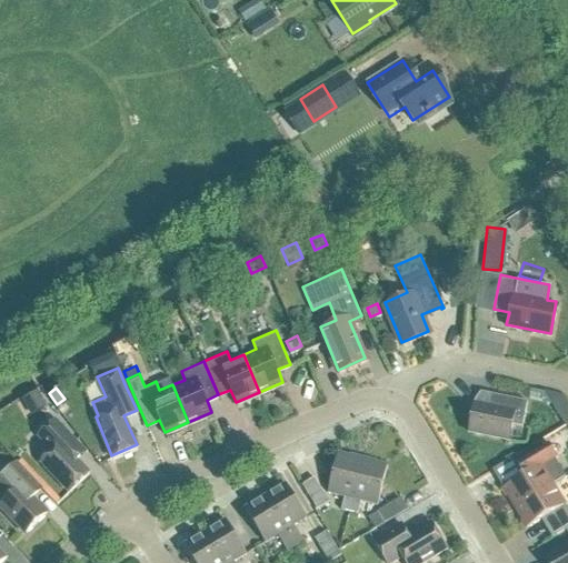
[(21,398),(30,413),(46,403),(37,389),(21,398)]
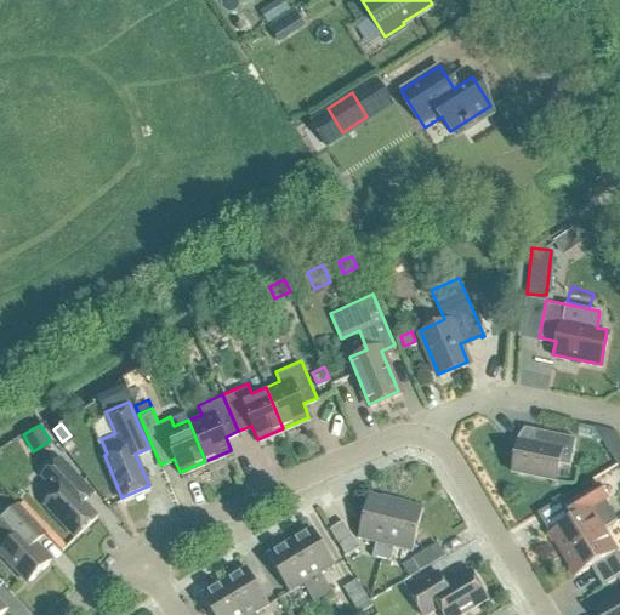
[(569,463),(574,436),(534,428),(532,443),(518,440),(518,439),(517,439),(511,470),(512,470),(512,468),(553,477),(553,478),(555,478),(558,461),(569,463)]
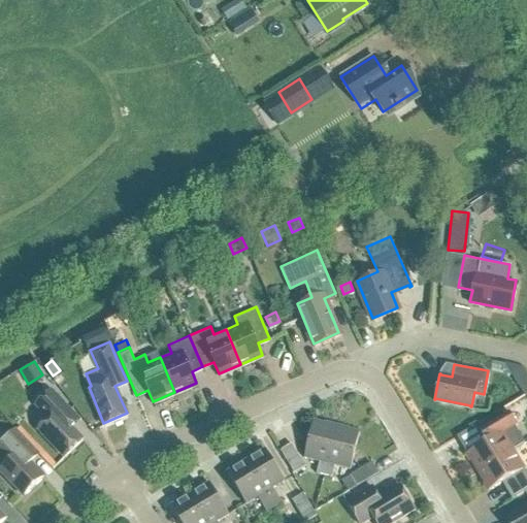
[(58,385),(68,404),(80,397),(70,379),(58,385)]
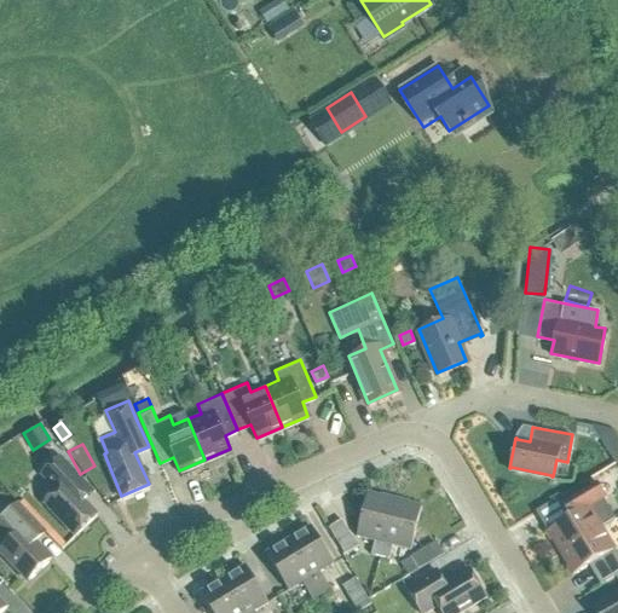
[(61,454),(40,473),(56,489),(44,499),(75,532),(96,513),(73,487),(82,478),(61,454)]
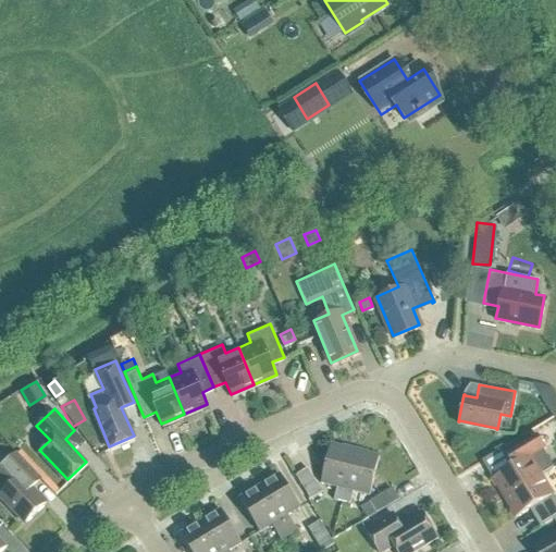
[(545,455),(542,454),(538,448),(544,444),(536,432),(513,446),(520,458),(492,475),(504,494),(541,473),(540,471),(552,465),(545,455)]
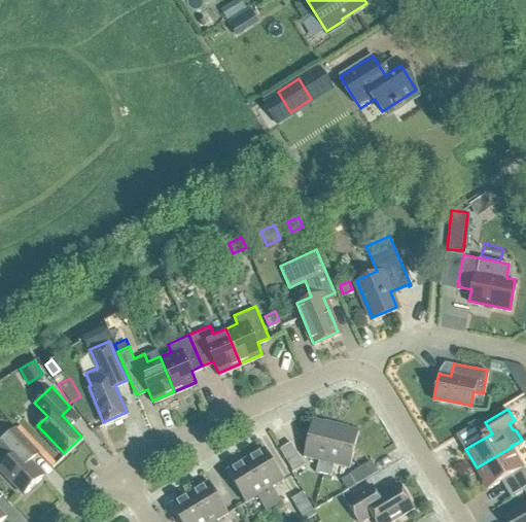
[(315,470),(322,472),(335,423),(312,417),(303,454),(318,458),(315,470)]
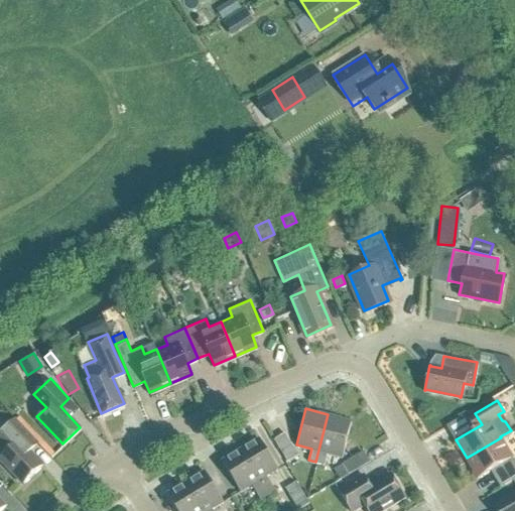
[(350,419),(328,414),(315,462),(324,464),(327,452),(342,456),(350,419)]
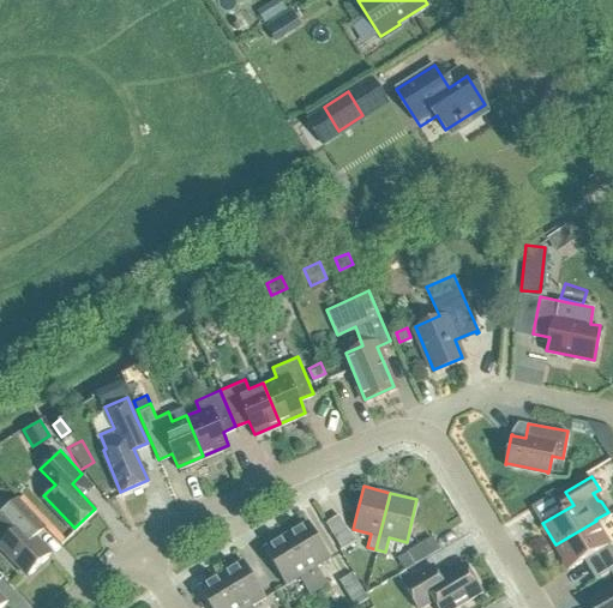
[(0,543),(0,546),(28,573),(50,552),(35,535),(46,524),(17,495),(0,511),(0,543)]
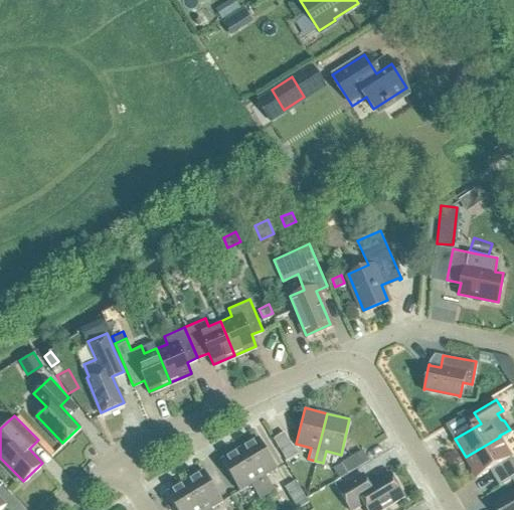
[(439,430),(446,443),(461,435),(455,421),(439,430)]
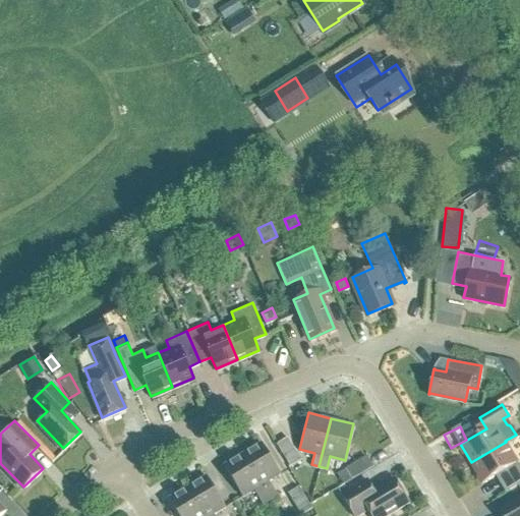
[(275,441),(289,464),(301,457),(287,434),(275,441)]
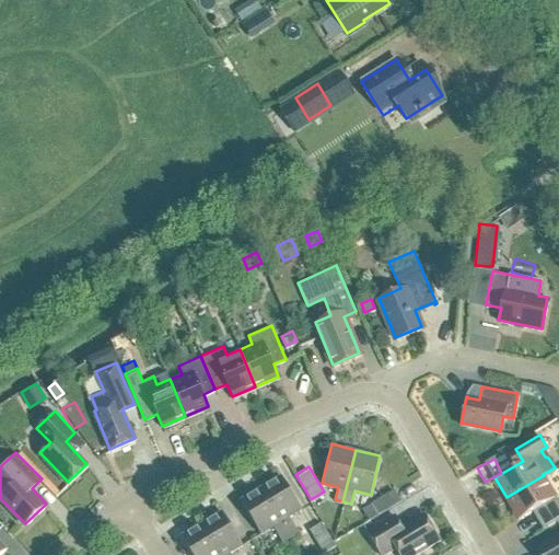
[(260,486),(289,535),(298,530),(288,516),(301,508),(280,474),(260,486)]
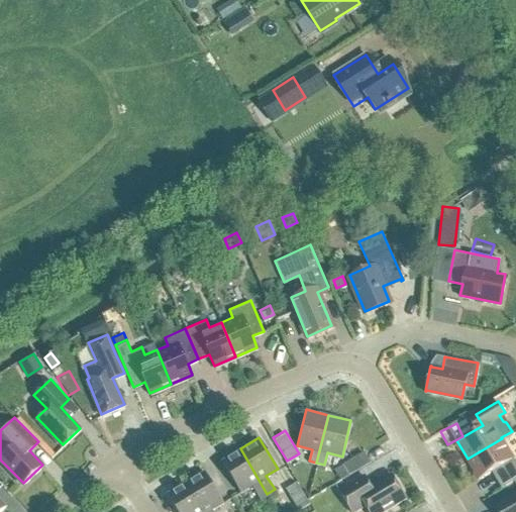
[(502,438),(468,458),(478,477),(504,462),(511,472),(515,468),(515,463),(512,456),(513,456),(502,438)]
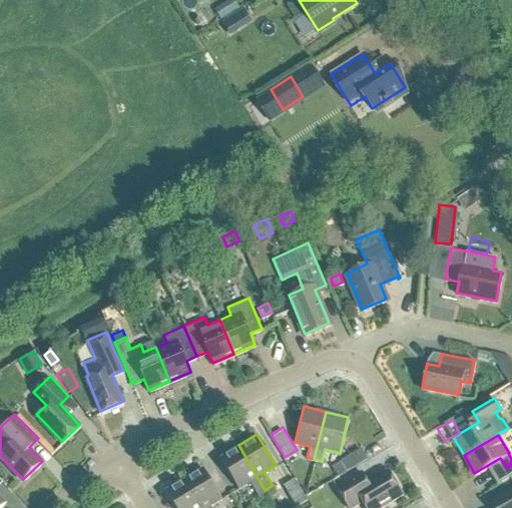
[(265,490),(238,445),(219,456),(238,487),(249,480),(258,494),(265,490)]
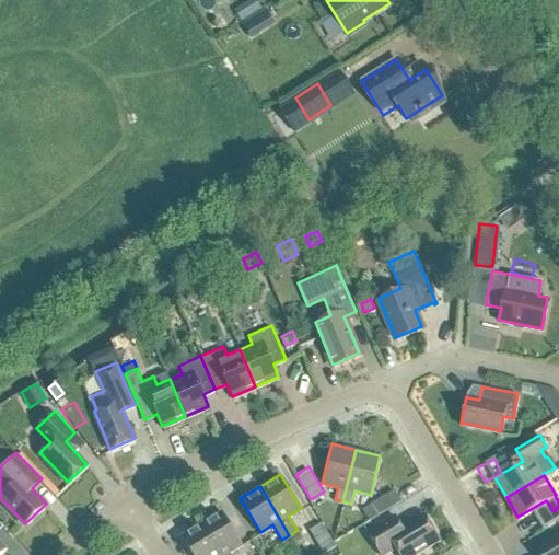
[(377,512),(400,499),(393,488),(371,501),(377,512)]
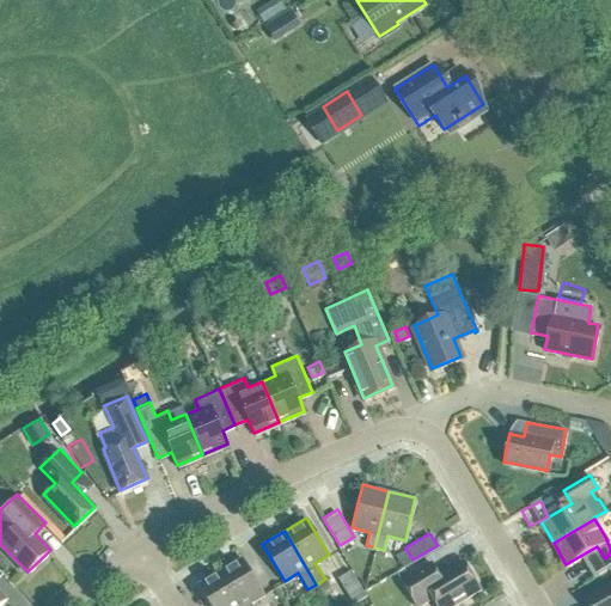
[(219,570),(239,605),(252,605),(250,601),(264,593),(242,557),(219,570)]
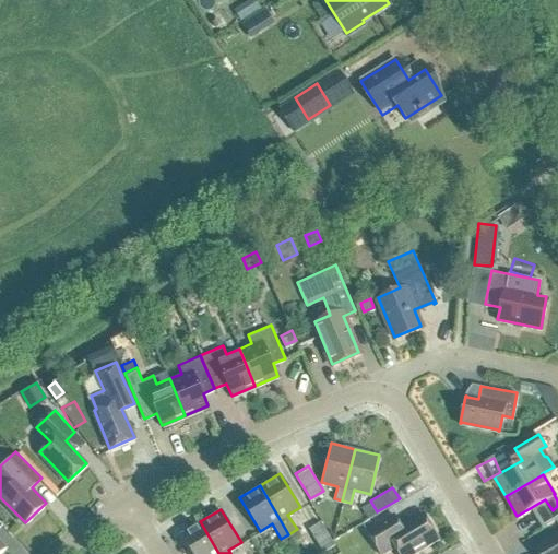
[(335,533),(347,530),(343,511),(331,514),(335,533)]
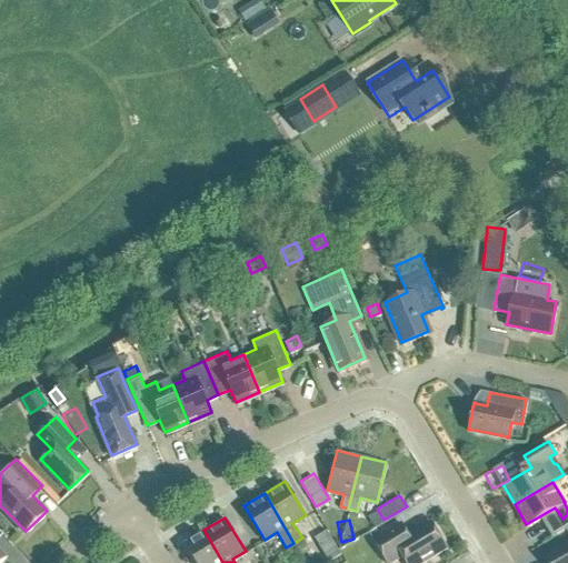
[(406,562),(417,562),(446,546),(430,520),(404,535),(396,523),(372,538),(387,562),(401,554),(406,562)]
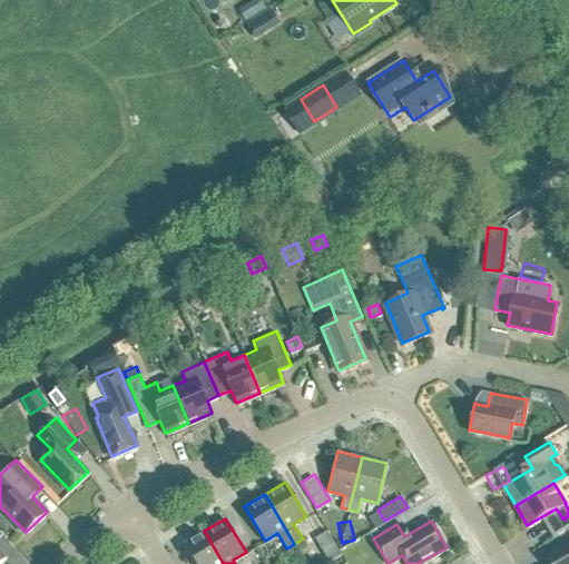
[(568,528),(568,540),(546,555),(550,563),(568,563),(568,525),(568,526),(568,528)]
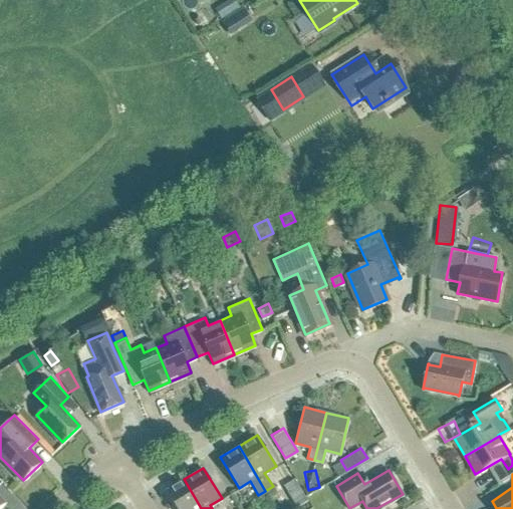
[(297,505),(308,498),(295,478),(285,485),(297,505)]
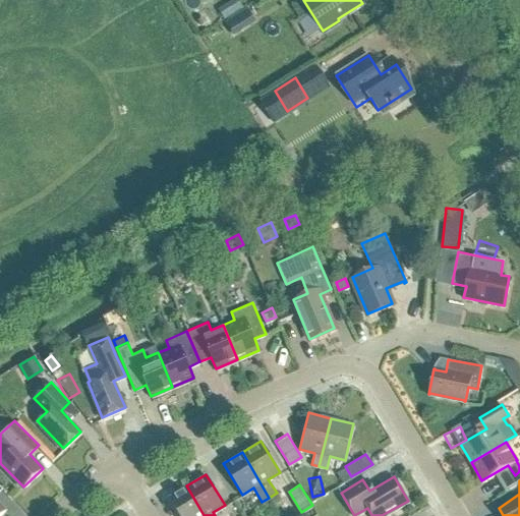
[(204,515),(186,485),(168,497),(179,515),(204,515)]
